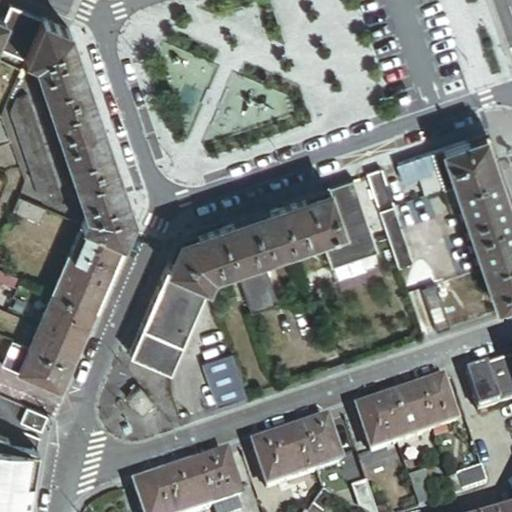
[(44,19),(13,6),(5,21),(0,32),(0,49),(26,62),(44,19)]
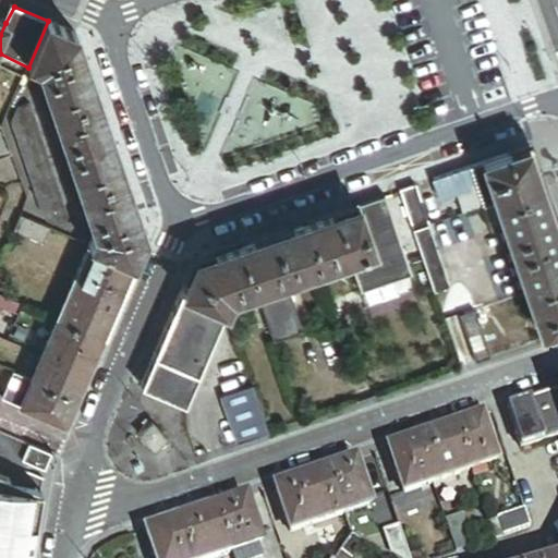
[(79,34),(48,21),(28,68),(36,71),(38,72),(98,235),(92,246),(135,266),(148,235),(79,34)]
